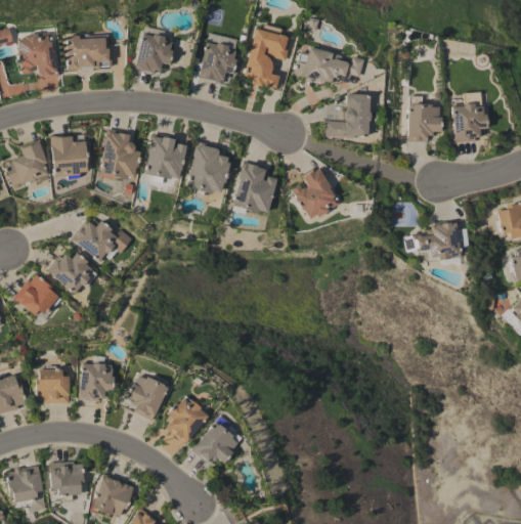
[(257,29),(264,31),(265,25),(283,29),(280,34),(287,36),(287,37),(292,38),(287,60),(269,56),(269,57),(271,59),(272,61),(273,64),(273,68),(273,70),(271,74),(280,76),(277,88),(275,88),(275,91),(273,91),(271,91),(268,90),(267,89),(267,86),(263,85),(263,86),(252,84),(254,76),(251,77),(245,76),(257,29)]
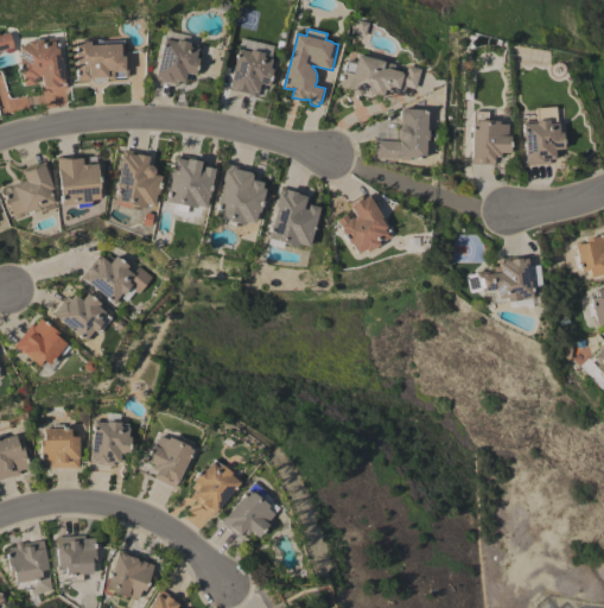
[(0,32),(1,36),(11,32),(16,48),(0,52),(0,32)]
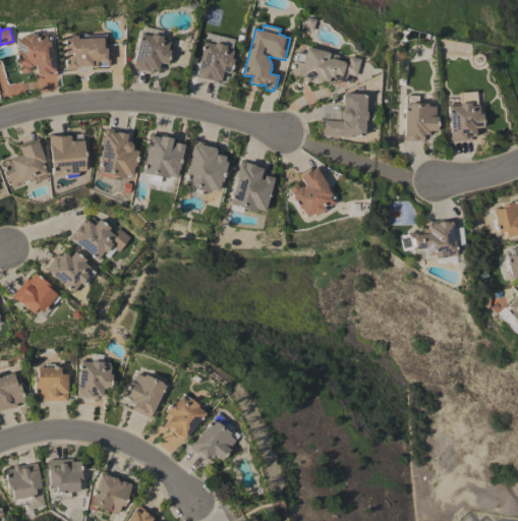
[(170,64),(167,63),(165,69),(161,68),(160,70),(156,69),(155,73),(135,68),(136,66),(135,66),(142,34),(144,32),(164,37),(172,39),(170,50),(172,50),(170,64)]
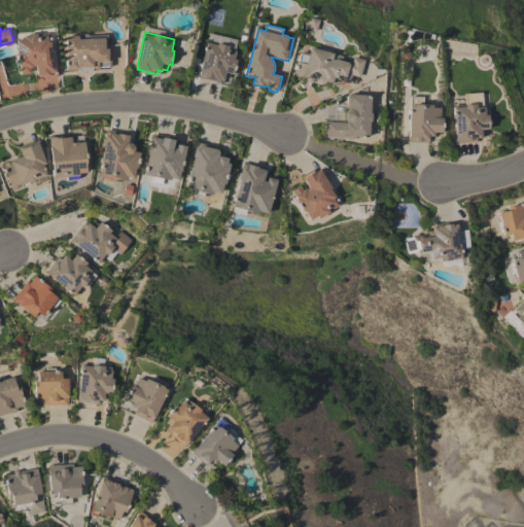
[(23,74),(22,65),(20,65),(19,50),(20,50),(18,40),(26,39),(25,35),(38,34),(38,35),(50,33),(53,50),(55,50),(56,59),(57,59),(59,73),(60,73),(60,77),(39,79),(38,66),(34,66),(34,67),(32,67),(32,73),(23,74)]
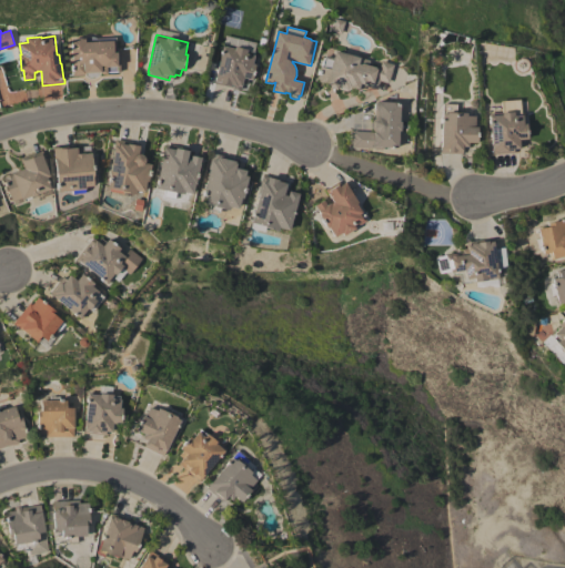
[(122,66),(122,72),(119,72),(109,72),(109,74),(101,74),(99,77),(98,78),(96,79),(94,79),(90,78),(88,77),(87,75),(73,77),(71,40),(86,39),(88,38),(91,37),(93,37),(94,37),(97,38),(97,39),(117,38),(117,41),(118,41),(118,48),(121,48),(122,66)]
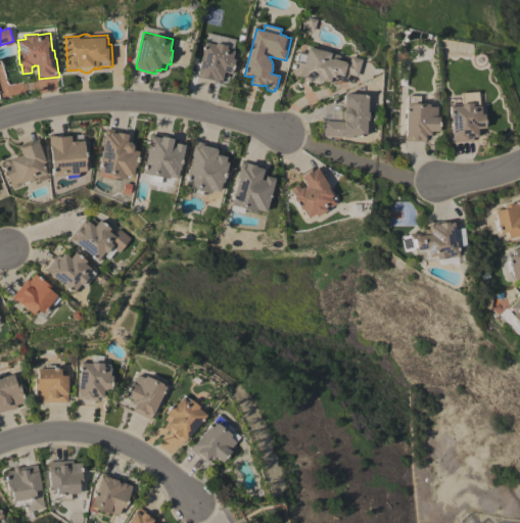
[(234,74),(230,73),(229,78),(225,78),(224,83),(198,77),(206,42),(207,42),(207,41),(229,46),(229,47),(236,48),(234,59),(237,59),(234,74)]
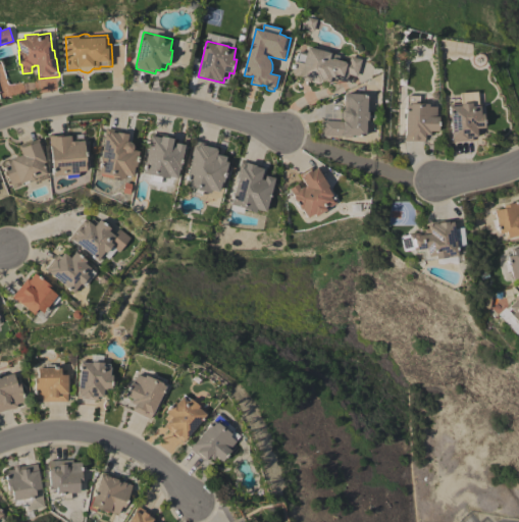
[(341,55),(307,47),(306,55),(299,53),(293,77),(331,87),(333,79),(348,82),(350,74),(358,76),(361,61),(341,56),(341,55)]
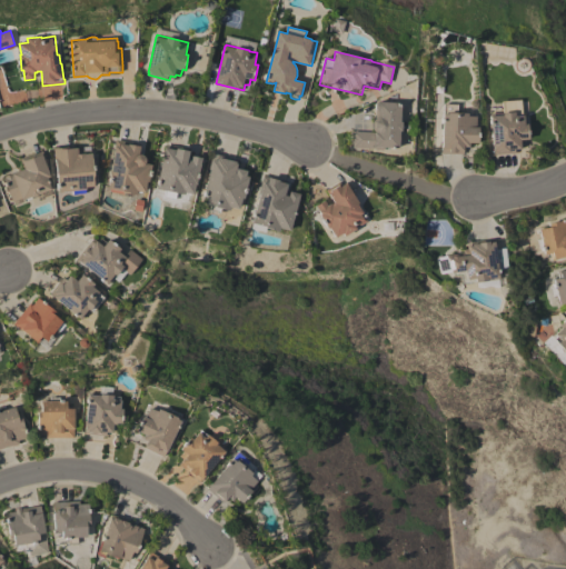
[(493,155),(525,152),(523,116),(517,116),(517,107),(515,107),(514,101),(503,101),(503,116),(490,116),(493,155)]
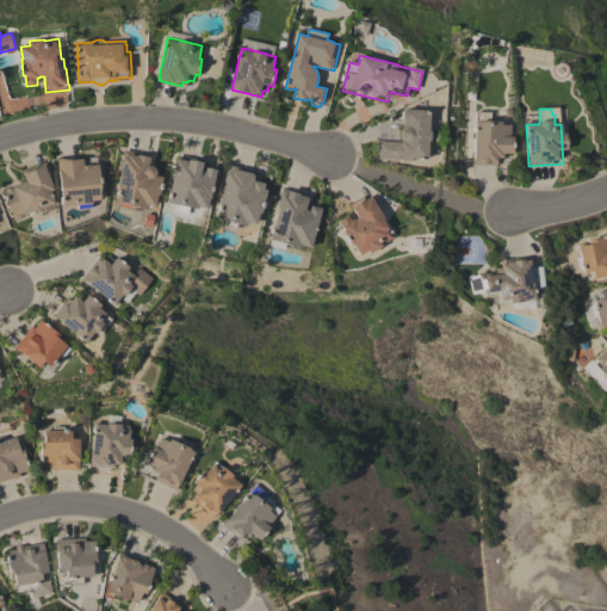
[(378,159),(429,161),(431,110),(402,110),(402,142),(379,141),(378,159)]
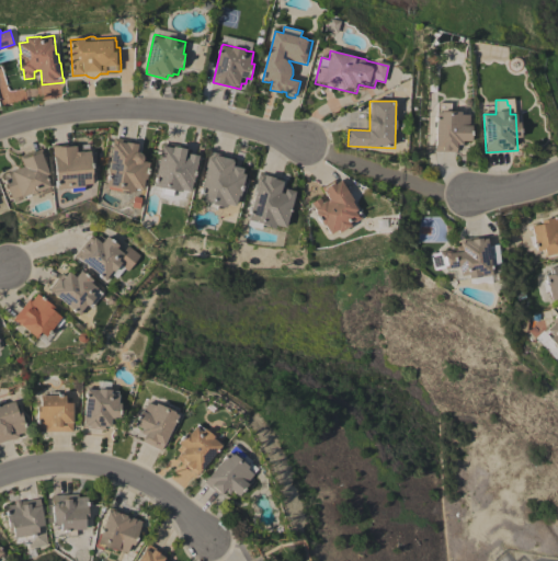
[(440,102),(453,102),(453,111),(464,112),(464,114),(471,115),(471,126),(474,126),(473,141),(465,141),(465,145),(458,145),(458,148),(459,148),(459,152),(437,151),(439,112),(440,112),(440,102)]
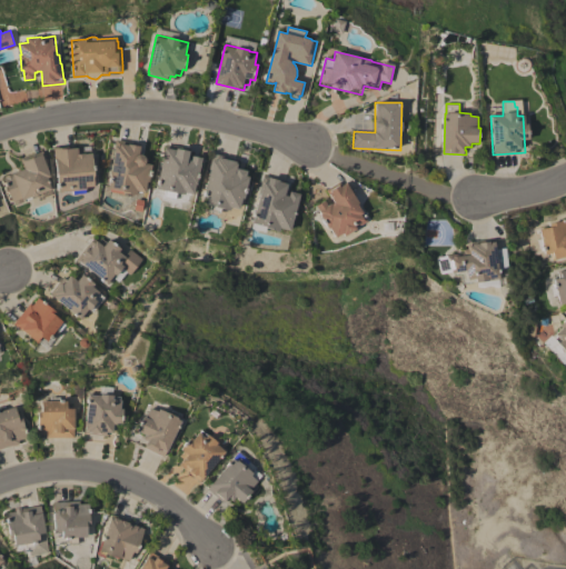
[(142,145),(140,155),(144,155),(145,156),(146,157),(147,159),(147,160),(147,162),(146,163),(154,165),(150,182),(148,182),(147,192),(138,191),(137,195),(123,192),(123,191),(109,189),(118,140),(142,145)]
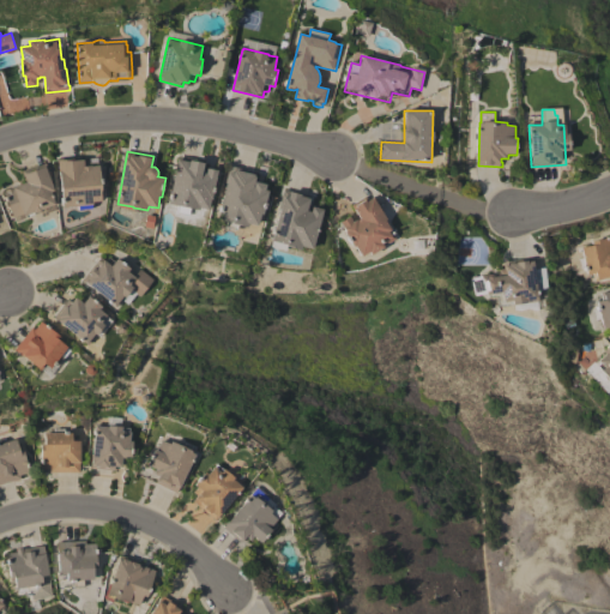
[(179,160),(180,160),(180,156),(188,158),(188,157),(205,161),(203,172),(207,173),(209,168),(218,170),(219,173),(213,199),(212,199),(210,210),(201,208),(200,210),(192,209),(191,216),(177,214),(179,205),(170,204),(179,160)]
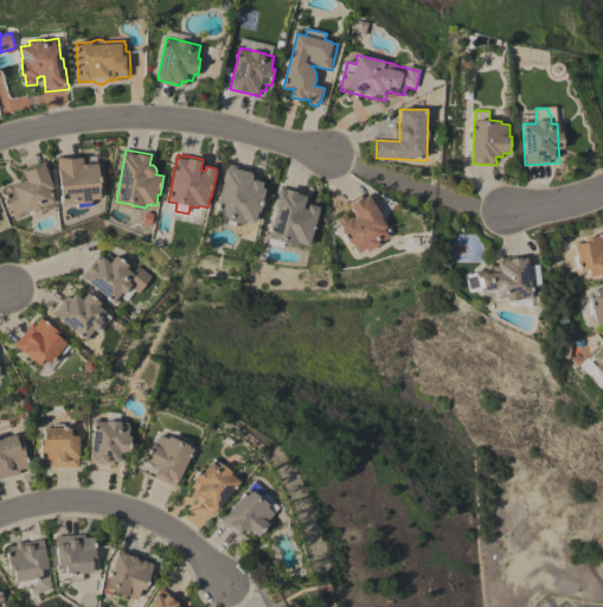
[(91,205),(77,206),(77,204),(64,205),(61,170),(59,170),(58,158),(77,155),(77,157),(83,155),(84,160),(91,160),(91,161),(100,160),(102,189),(101,189),(102,199),(92,199),(92,203),(91,203),(91,205)]
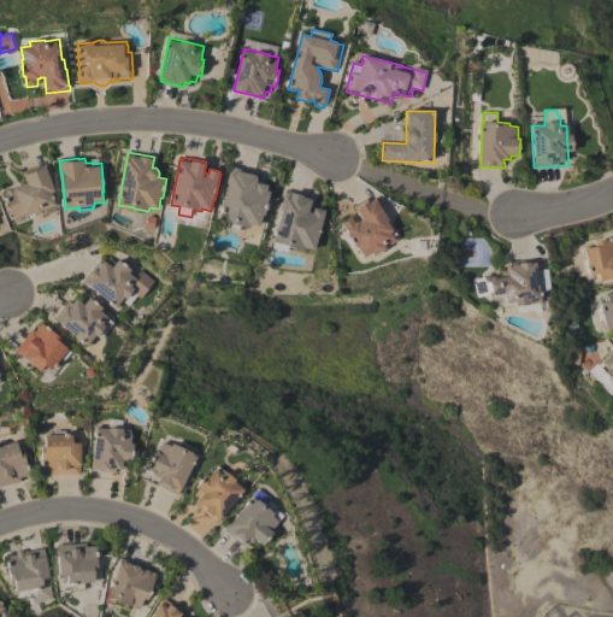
[(54,181),(53,182),(56,192),(53,193),(57,206),(42,211),(42,212),(37,215),(35,213),(36,216),(28,218),(28,216),(25,217),(24,216),(15,219),(9,203),(10,201),(7,193),(7,192),(28,183),(24,172),(41,166),(48,164),(54,181)]
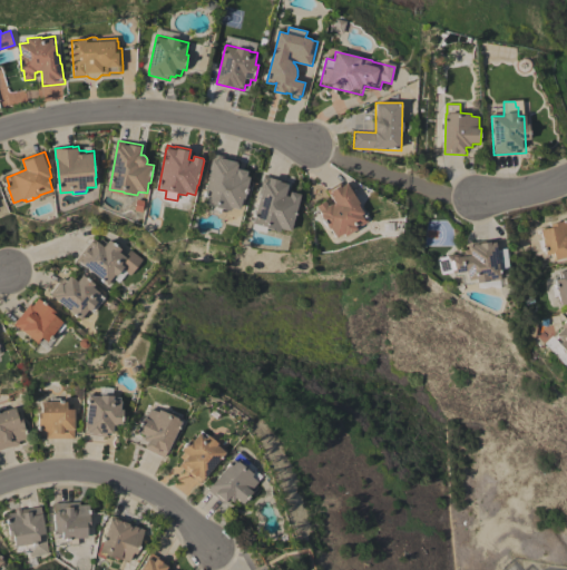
[(216,160),(217,155),(241,160),(238,168),(248,172),(247,176),(251,177),(246,199),(244,198),(241,209),(233,207),(232,212),(223,209),(222,214),(212,210),(213,205),(204,203),(214,160),(216,160)]
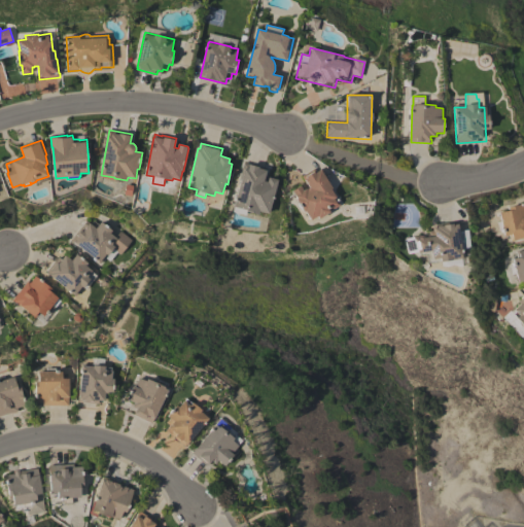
[(270,214),(260,211),(259,215),(247,211),(248,210),(235,207),(243,179),(241,179),(246,163),(269,169),(267,177),(270,178),(270,177),(279,180),(270,214)]
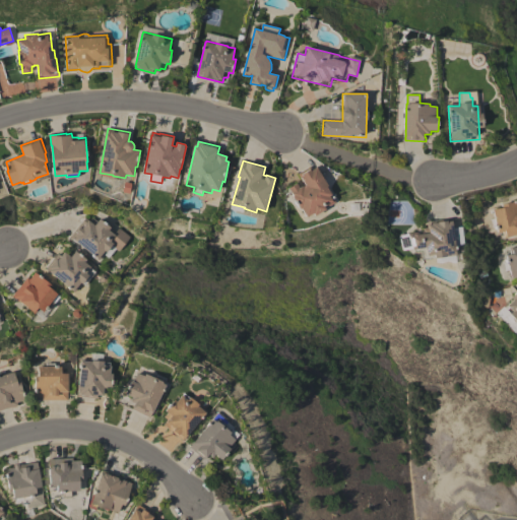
[(299,183),(301,188),(303,186),(304,187),(307,185),(300,174),(312,166),(314,169),(319,166),(327,179),(325,179),(329,186),(328,187),(337,202),(327,208),(327,209),(316,216),(315,213),(308,217),(303,208),(301,209),(294,197),(295,196),(291,188),(299,183)]
